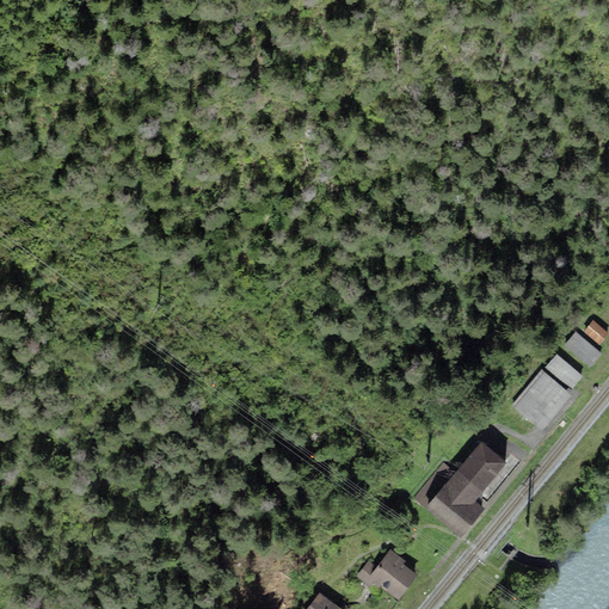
[(592,321),(583,332),(598,345),(608,333),(592,321)]
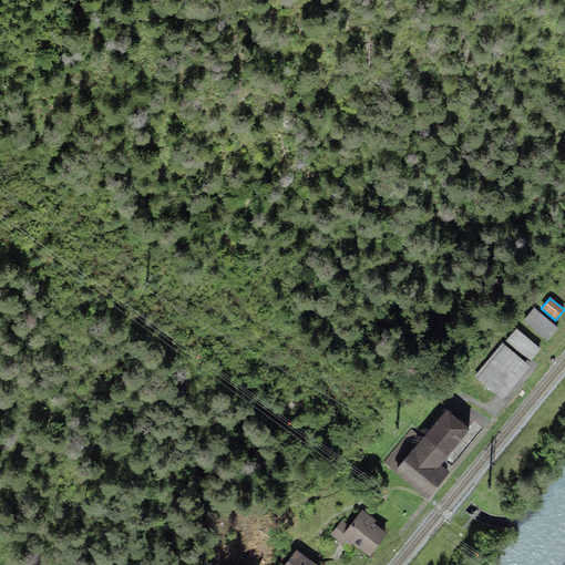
[(557,328),(533,307),(522,320),(546,340),(557,328)]
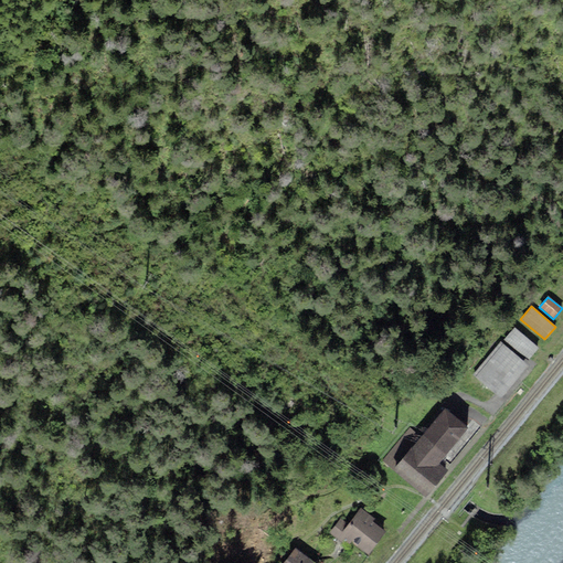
[(539,348),(516,327),(505,340),(528,361),(539,348)]
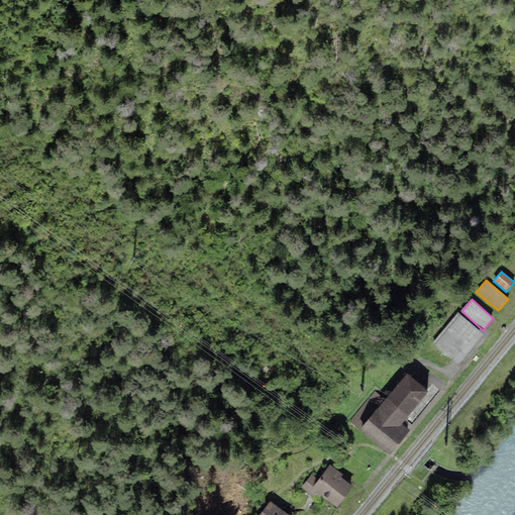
[(458,312),(434,342),(461,365),(486,335),(458,312)]
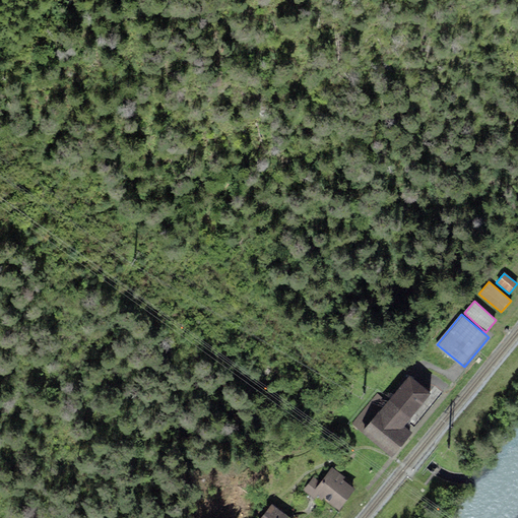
[(367,405),(350,425),(391,457),(411,432),(404,426),(411,416),(432,391),(408,373),(377,413),(367,405)]
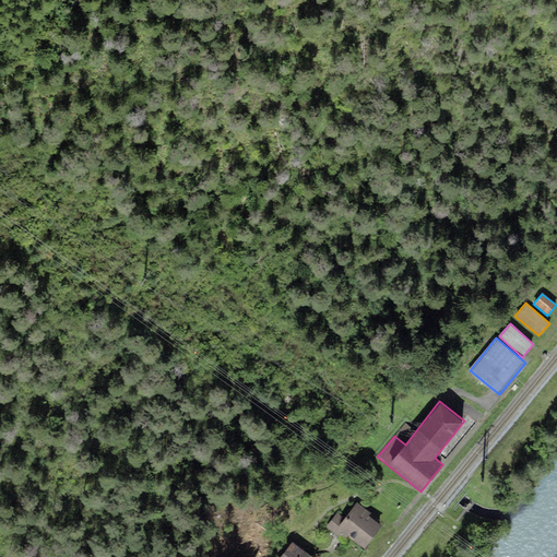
[(344,521),(335,514),(326,528),(343,541),(346,536),(365,550),(383,524),(356,504),(344,521)]
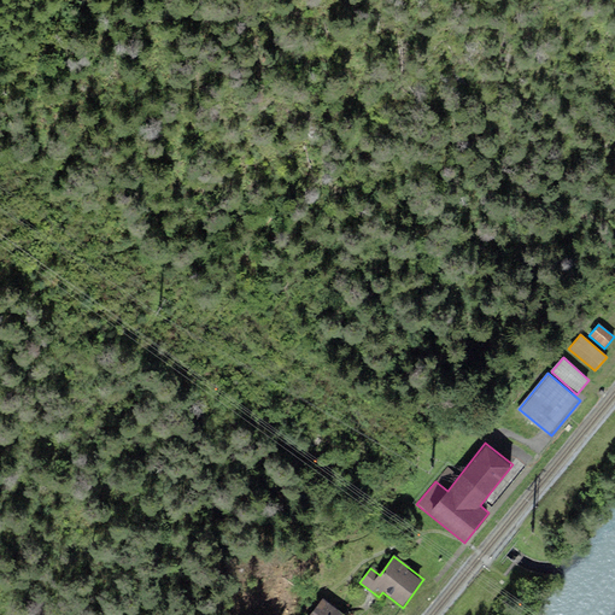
[(345,614),(321,597),(308,614),(345,614)]
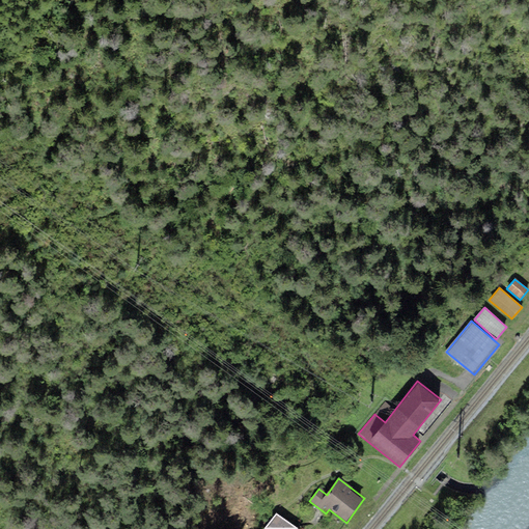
All buildings are outlined.
